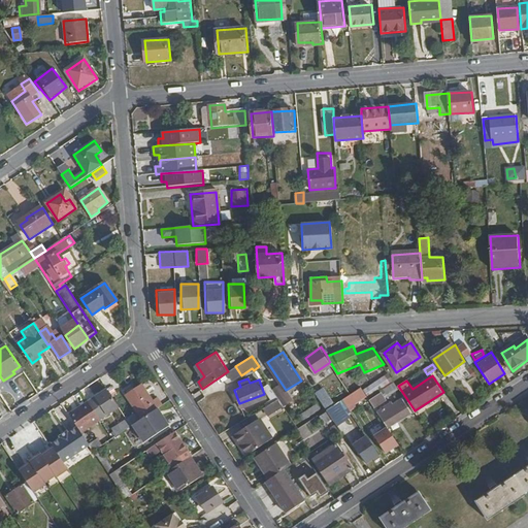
[(153,400),(142,384),(127,393),(142,418),(158,407),(162,404),(158,398),(153,400)]
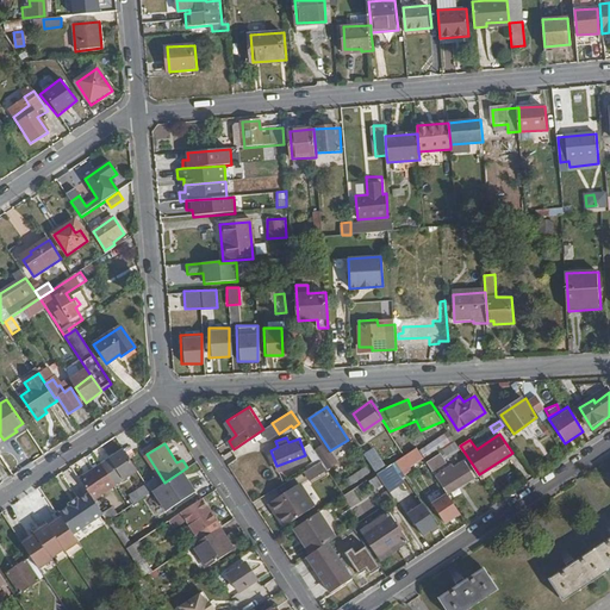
[(424,458),(417,447),(387,467),(378,473),(394,498),(409,487),(399,473),(424,458)]
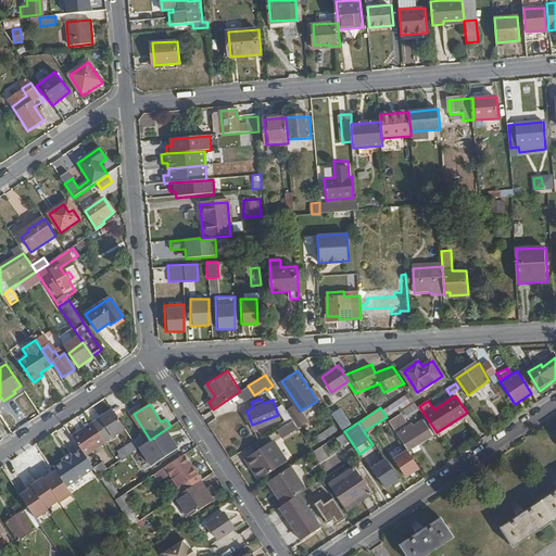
[(353,426),(341,408),(332,414),(344,431),(353,426)]
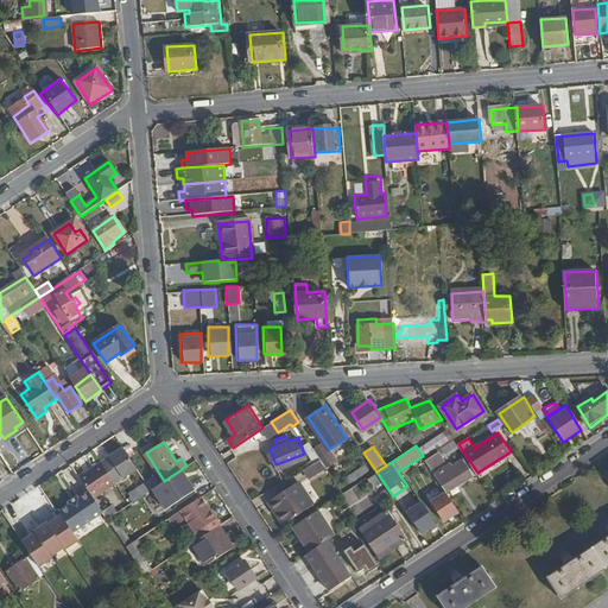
[(139,469),(124,448),(102,462),(116,483),(139,469)]
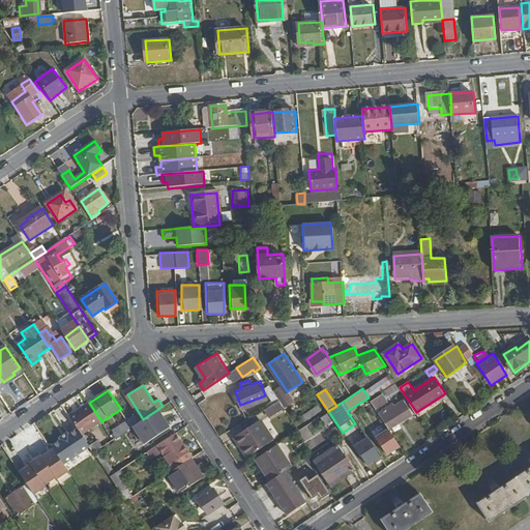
[(378,408),(389,401),(385,394),(374,402),(378,408)]
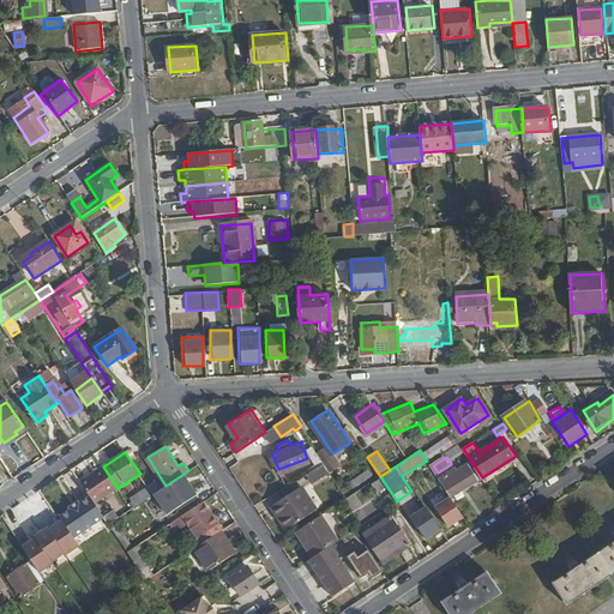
[(453,497),(479,479),(469,464),(463,468),(467,474),(464,476),(463,473),(461,474),(456,468),(444,476),(449,485),(446,487),(453,497)]
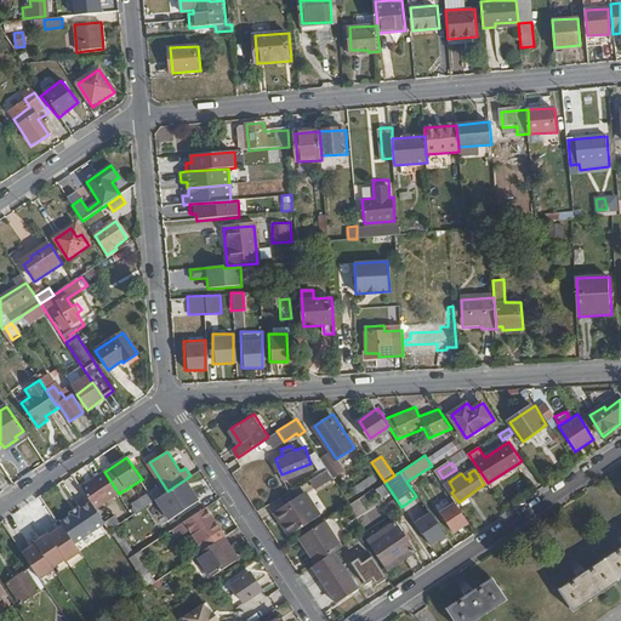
[(119,494),(104,472),(83,486),(93,502),(97,508),(120,494),(119,494)]
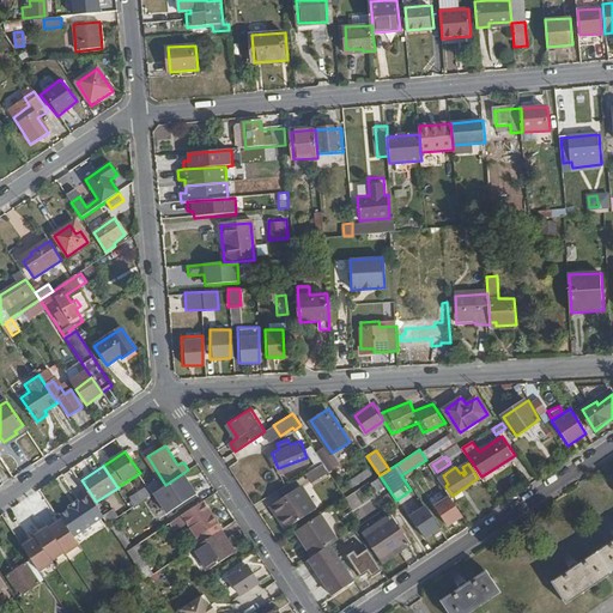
[(356,485),(370,474),(366,468),(351,478),(356,485)]
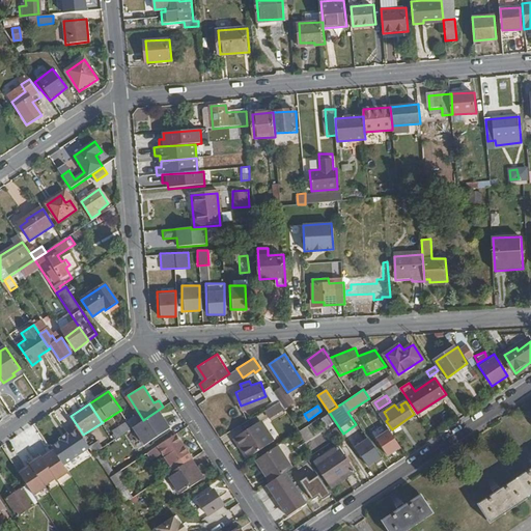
[(171,427),(159,410),(143,420),(135,425),(147,444),(171,427)]
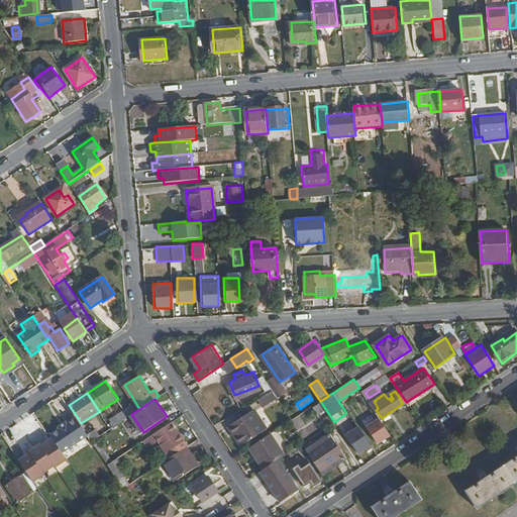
[(318,402),(312,407),(318,414),(324,409),(318,402)]
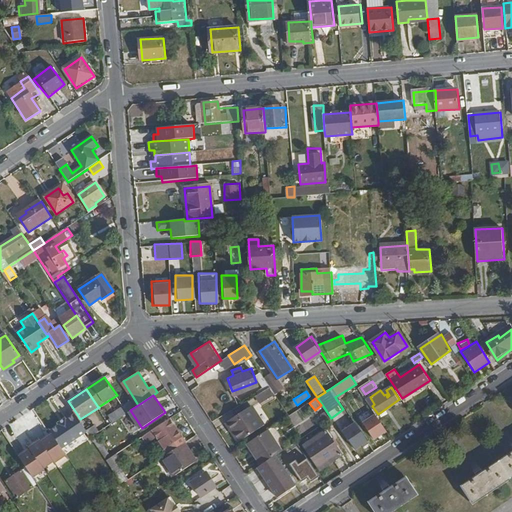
[(127,412),(123,405),(114,411),(118,418),(127,412)]
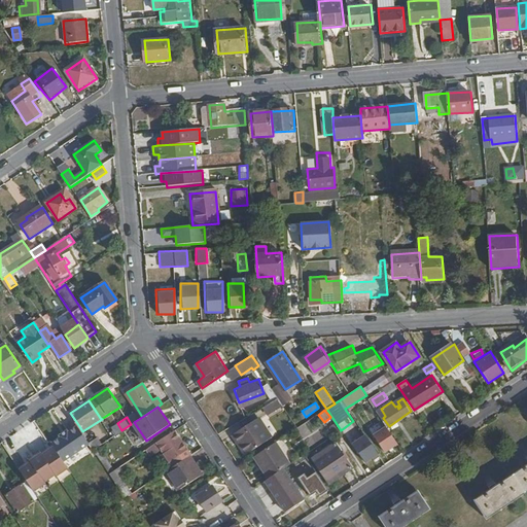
[(264,442),(250,420),(233,432),(237,440),(240,437),(249,452),(264,442)]
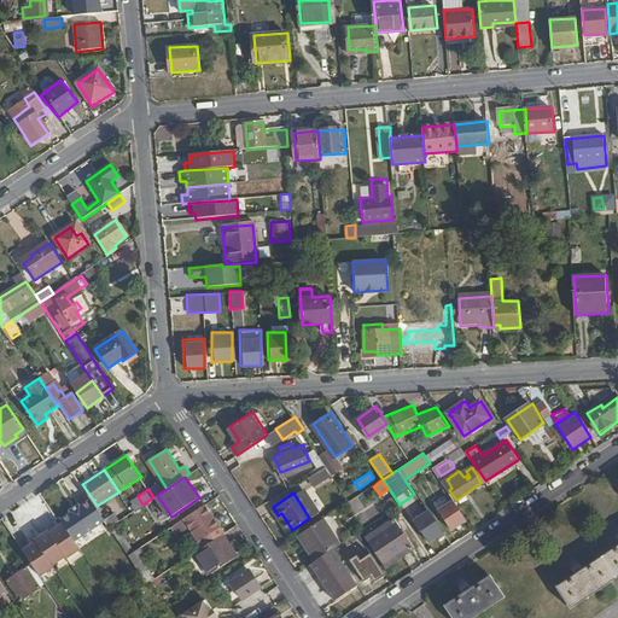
[(435,508),(449,531),(466,520),(450,497),(435,508)]
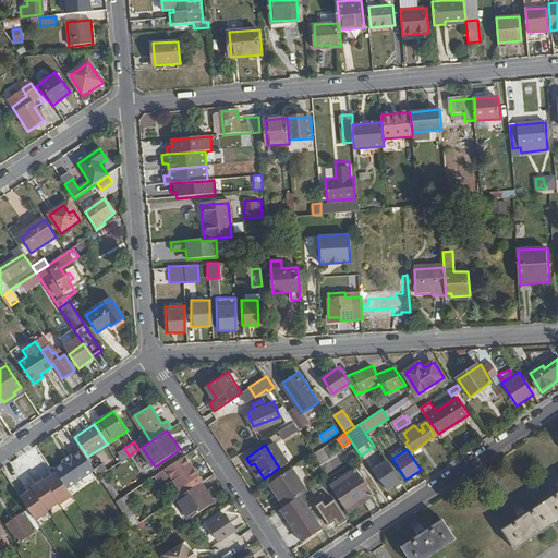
[(87,457),(84,451),(74,458),(75,460),(67,464),(65,462),(56,469),(58,472),(69,488),(96,470),(87,457)]
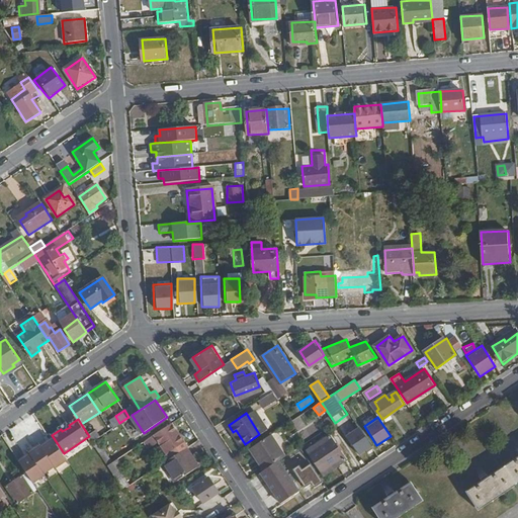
[(187,448),(171,424),(146,441),(150,447),(159,441),(166,453),(161,457),(165,462),(187,448)]
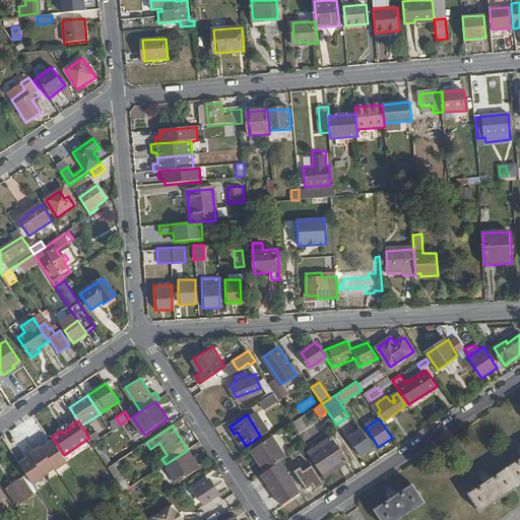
[(360,457),(373,449),(360,428),(346,436),(360,457)]
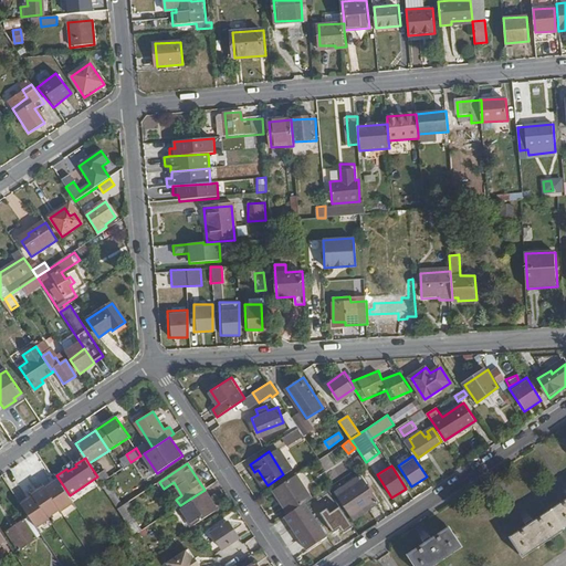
[(112,474),(107,468),(97,474),(102,481),(112,474)]
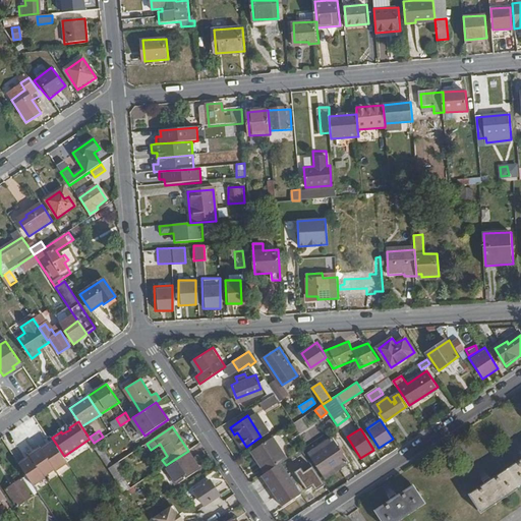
[(286,459),(272,438),(249,453),(264,473),(281,462),(286,459)]
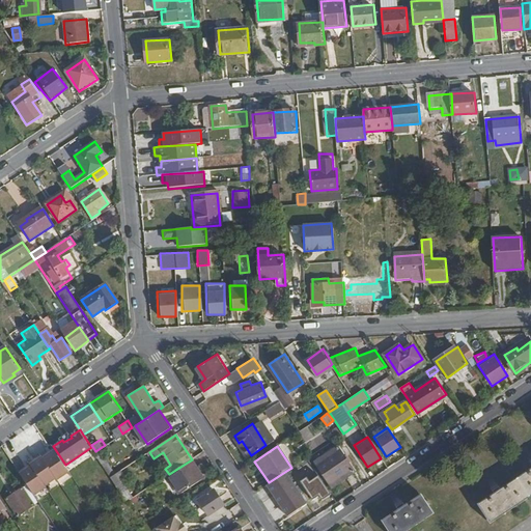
[(355,471),(338,446),(325,454),(329,460),(319,467),(332,485),(355,471)]
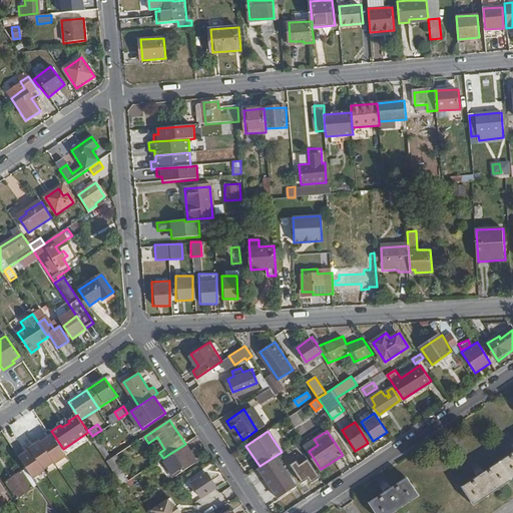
[(44,468),(55,461),(56,463),(68,455),(63,449),(53,434),(42,442),(41,440),(30,447),(31,449),(20,456),(34,477),(45,470),(44,468)]
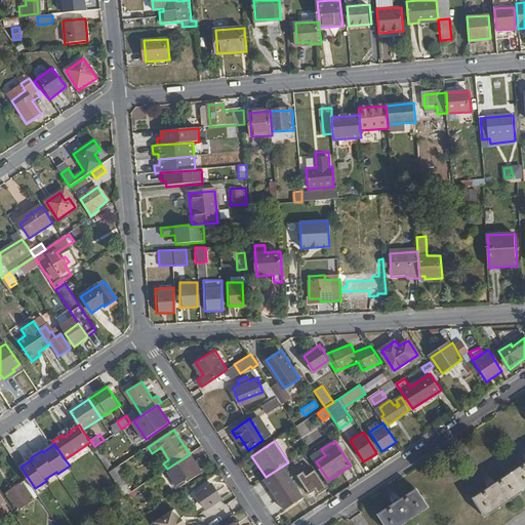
[(115,469),(104,450),(98,454),(110,472),(115,469)]
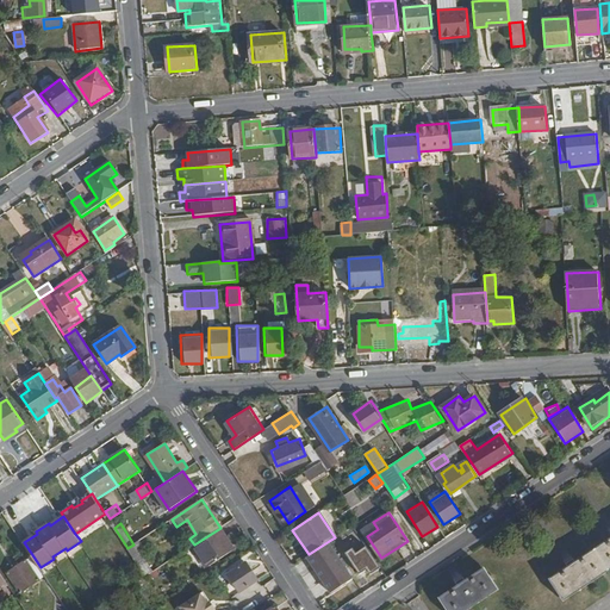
[(231,552),(224,540),(226,537),(221,528),(194,545),(192,546),(207,567),(231,552)]
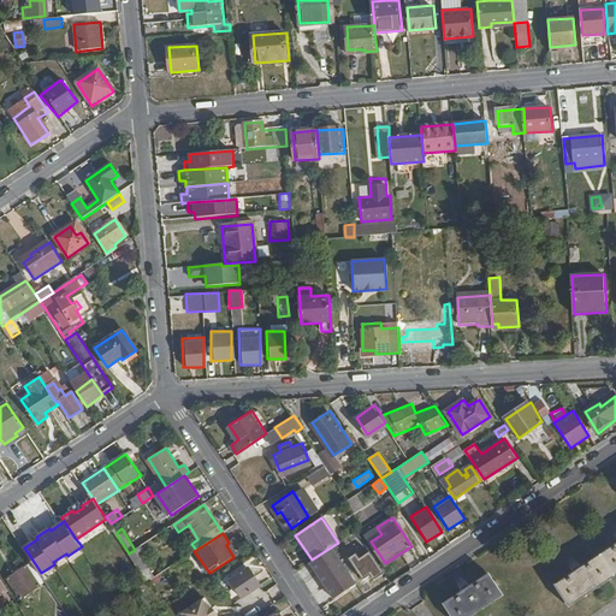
[(569,608),(615,576),(615,545),(555,586),(569,608)]
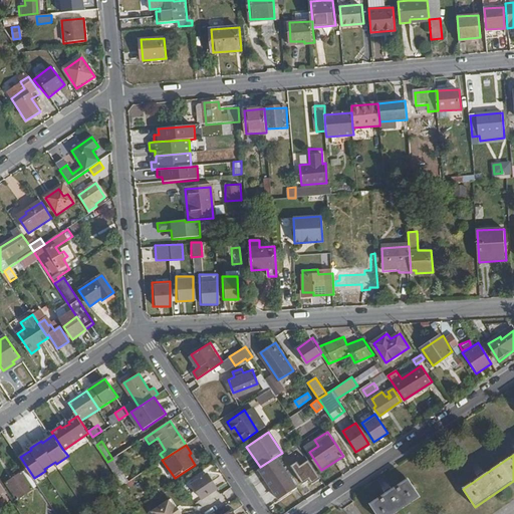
[(298,487),(277,456),(260,467),(258,469),(280,500),(298,487)]
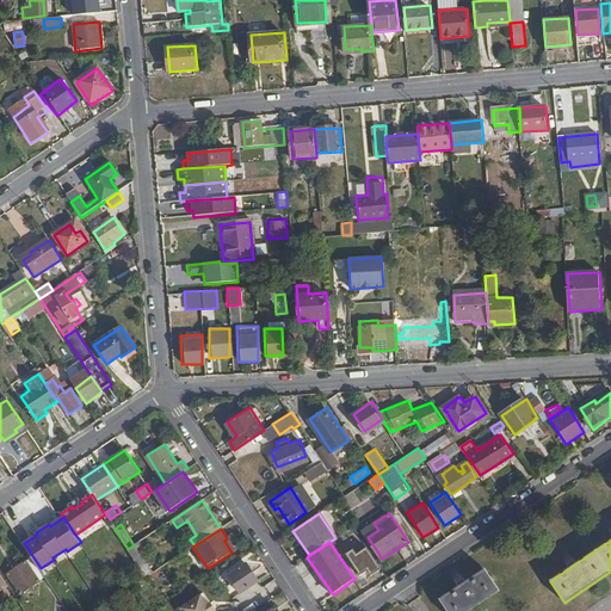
[(346,554),(360,576),(377,567),(363,543),(346,554)]
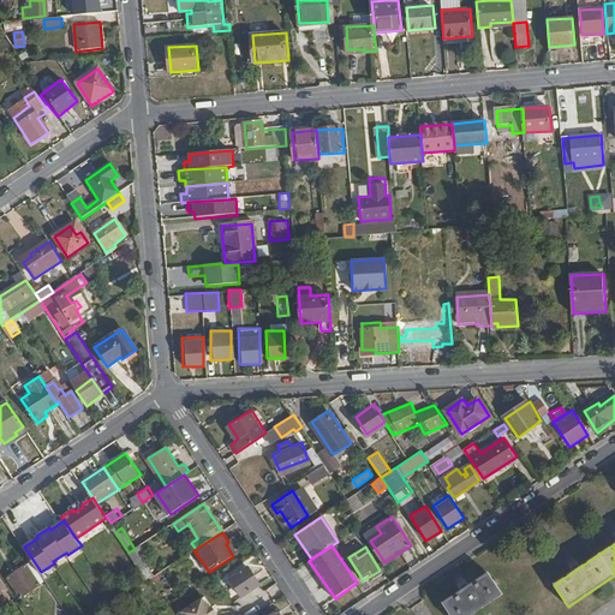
[(23,597),(41,584),(27,565),(9,577),(23,597)]
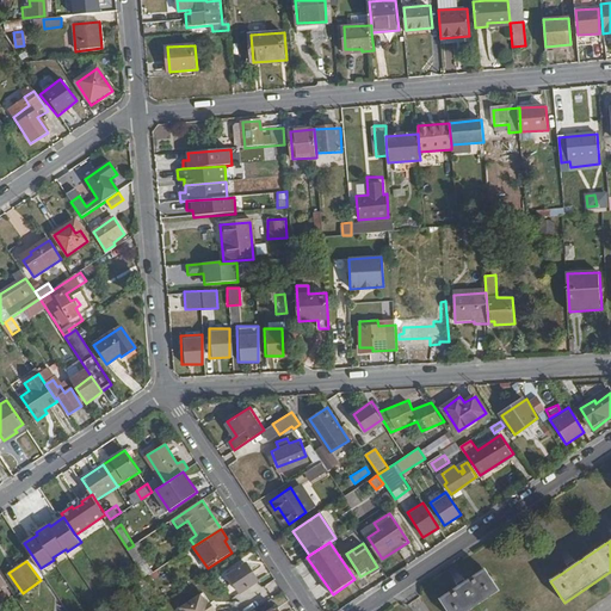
[(259,581),(247,563),(229,575),(240,593),(259,581)]
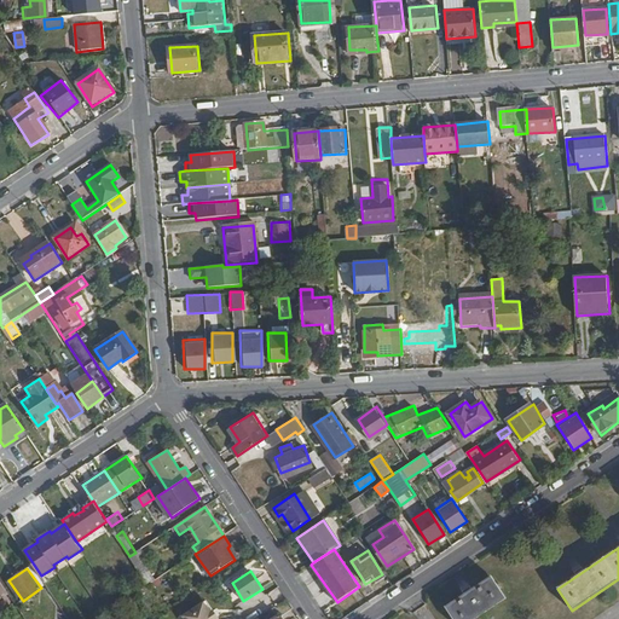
[(452,618),(475,618),(507,599),(493,578),(446,608),(452,618)]
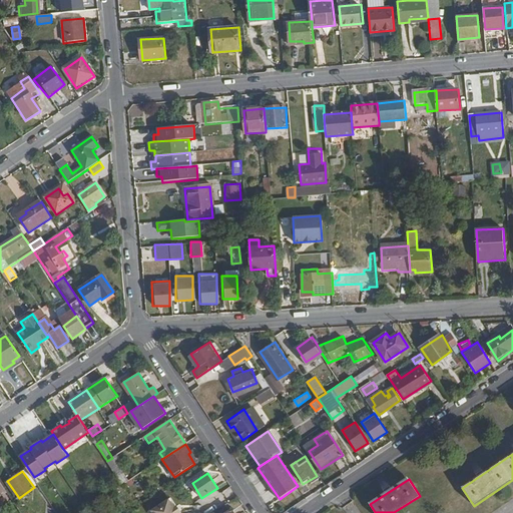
[(179,512),(180,512),(170,498),(153,510),(154,512),(179,512)]
